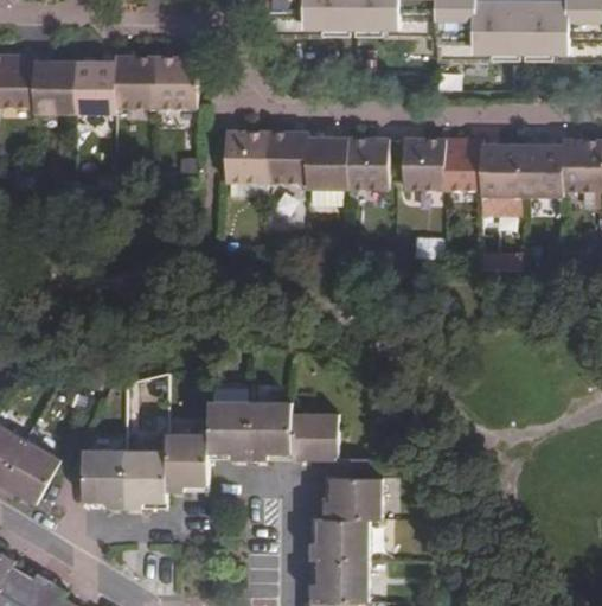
[(266,0),(267,37),(320,36),(320,26),(383,29),(384,37),(435,37),(436,61),(490,61),(490,52),(551,55),(551,62),(601,61),(601,0),(565,0),(565,10),(554,8),(552,0),(501,0),(501,8),(474,8),(474,0),(266,0)]
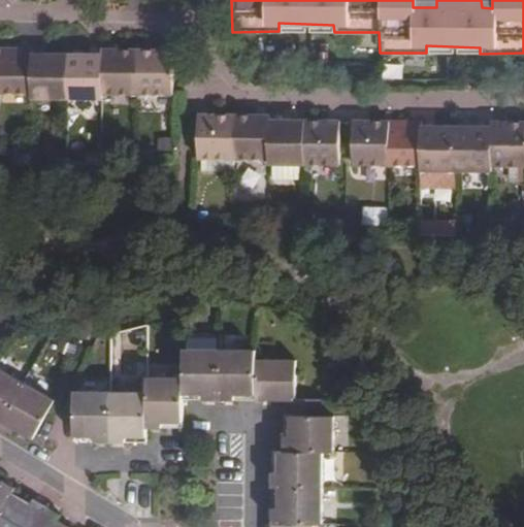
[(0,94),(28,94),(30,54),(29,48),(11,48),(0,48),(0,94)]
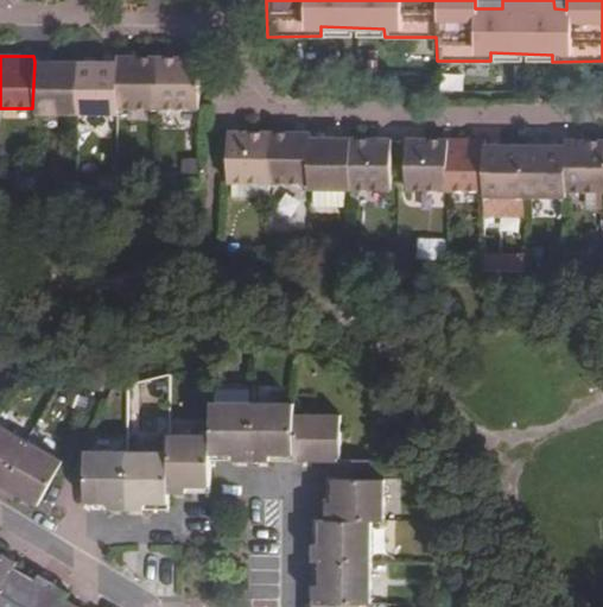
[(113,63),(113,107),(154,109),(154,57),(134,57),(114,57),(113,63)]
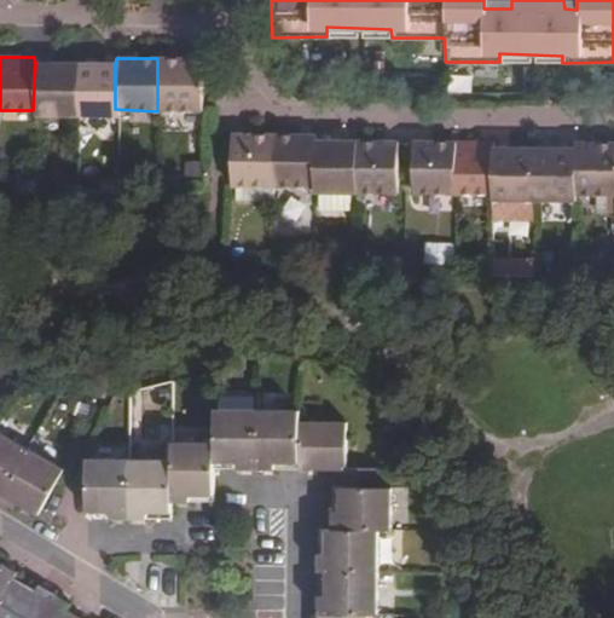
[(157,58),(157,111),(200,110),(200,58),(178,58),(157,58)]
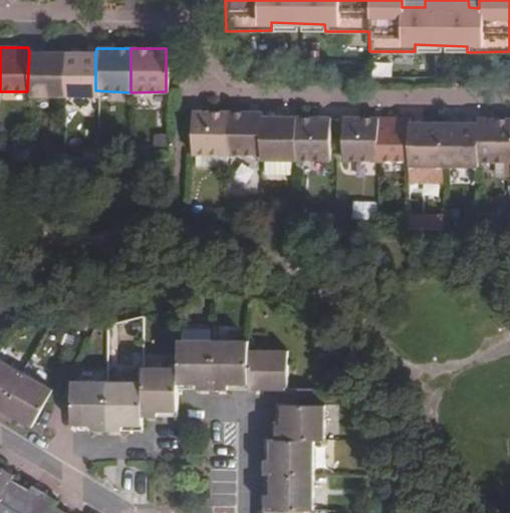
[(27,91),(28,95),(62,95),(62,52),(45,52),(29,52),(27,91)]
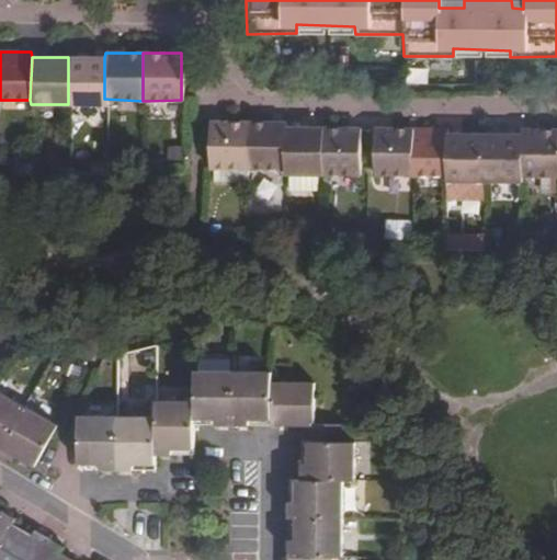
[(68,57),(68,104),(104,104),(104,99),(104,58),(88,58),(68,57)]
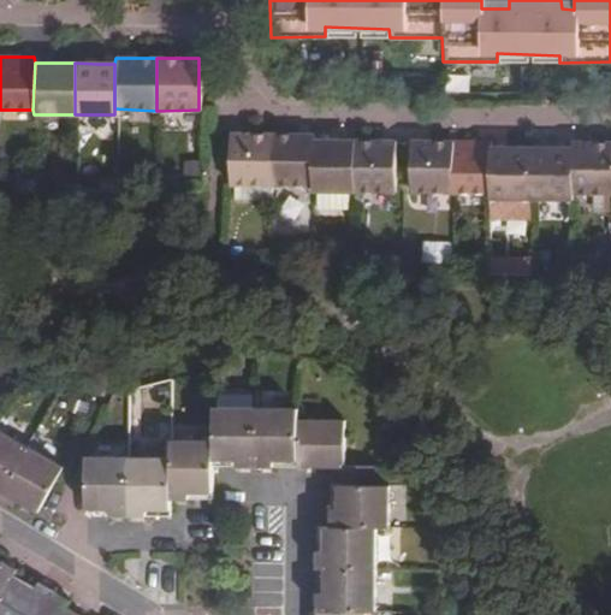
[(229,134),(227,184),(270,184),(270,135),(249,134),(229,134)]
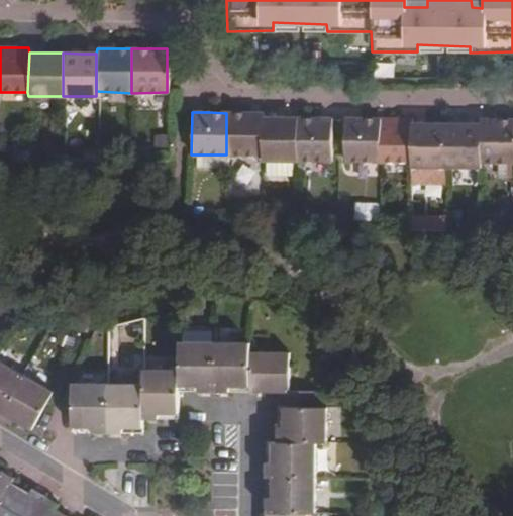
[(226,113),(226,155),(261,156),(261,117),(261,113),(244,113),(226,113)]
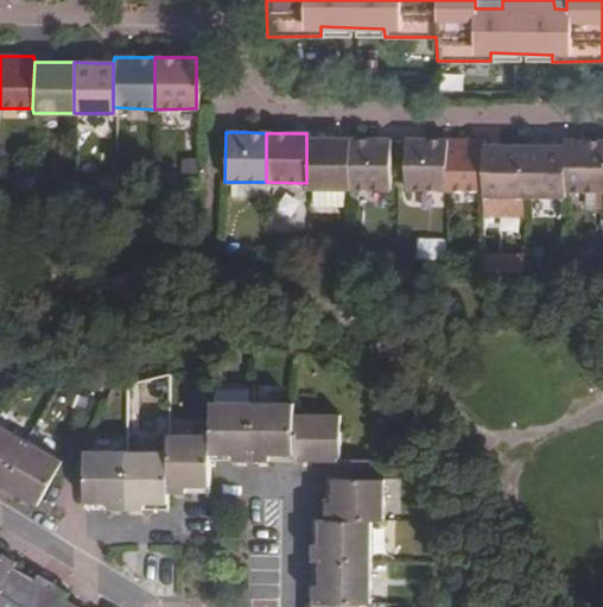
[(306,183),(306,190),(347,190),(348,139),(329,138),(306,138),(306,183)]
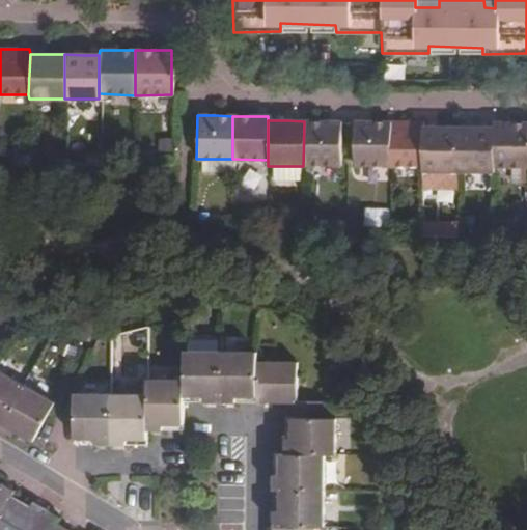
[(304,121),(303,166),(339,166),(339,121),(322,121),(304,121)]
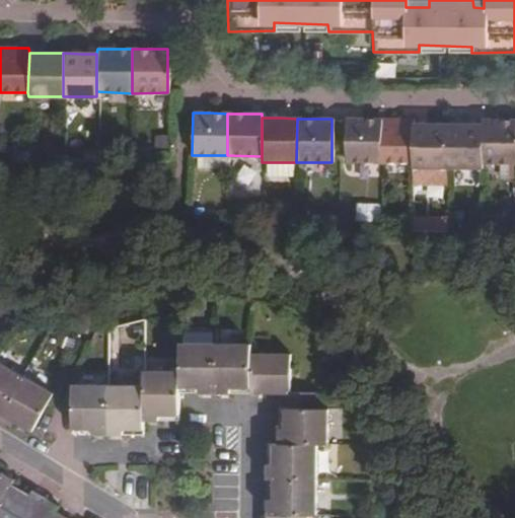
[(346,119),(345,163),(378,162),(379,119),(363,119),(346,119)]
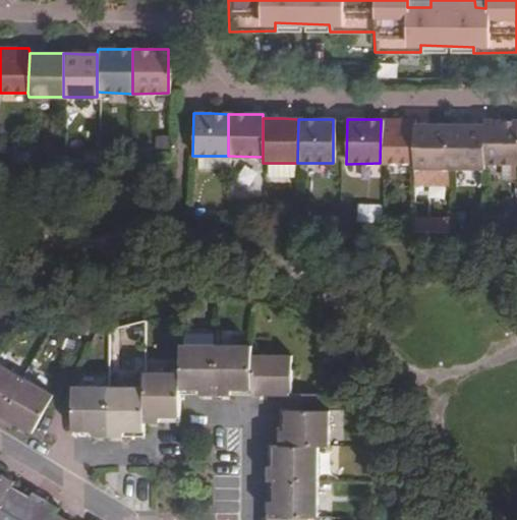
[(381,119),(380,163),(411,164),(412,125),(412,120),(398,119),(381,119)]
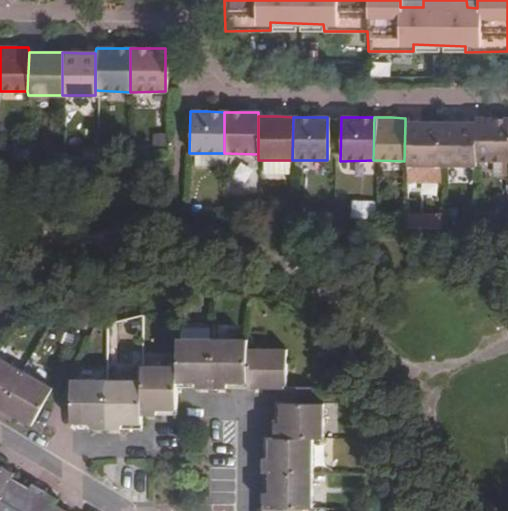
[(473,124),(474,162),(507,162),(507,118),(491,118),(473,118),(473,124)]
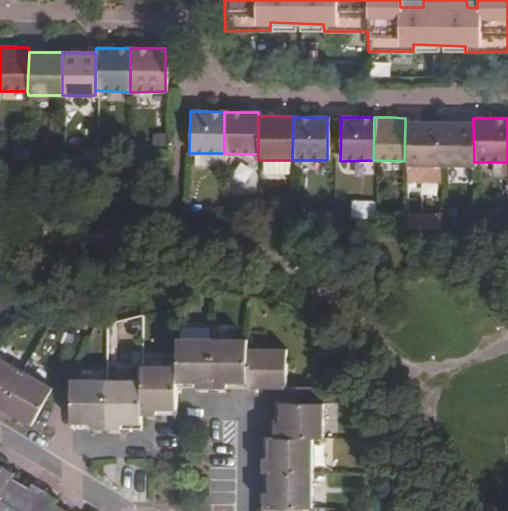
[(404,161),(405,166),(439,166),(439,123),(423,123),(405,123),(404,161)]
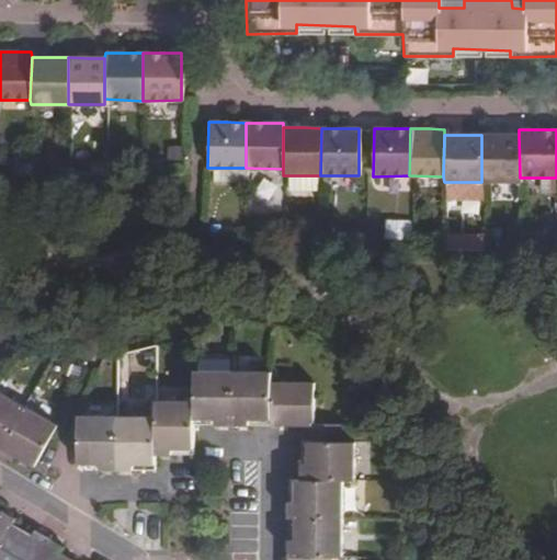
[(481,135),(481,182),(519,182),(520,178),(519,136),(501,136),(481,135)]
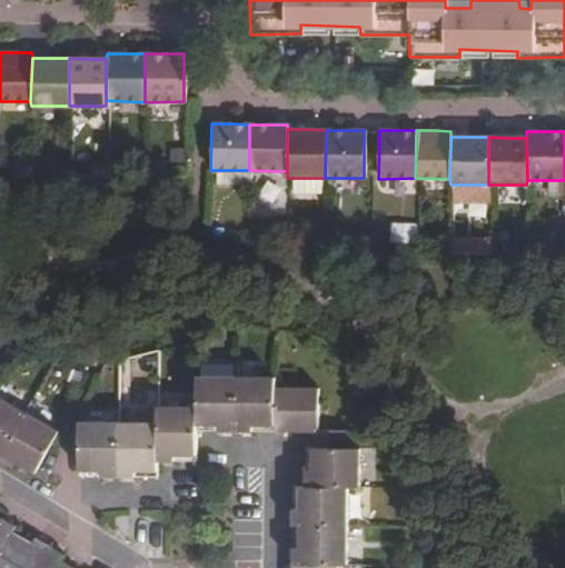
[(488,237),(454,237),(454,253),(488,253),(488,237)]
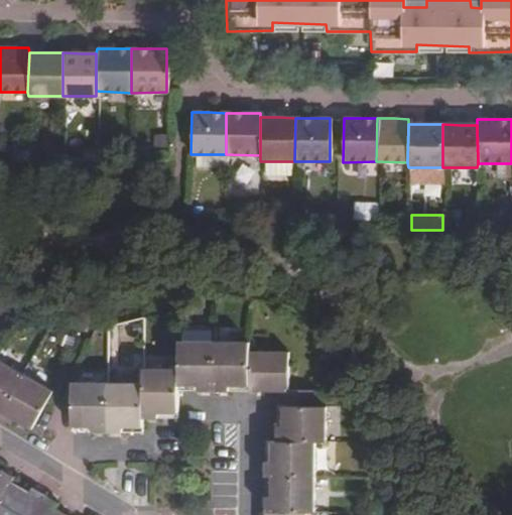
[(176,370),(176,390),(211,390),(212,342),(176,342),(176,370)]
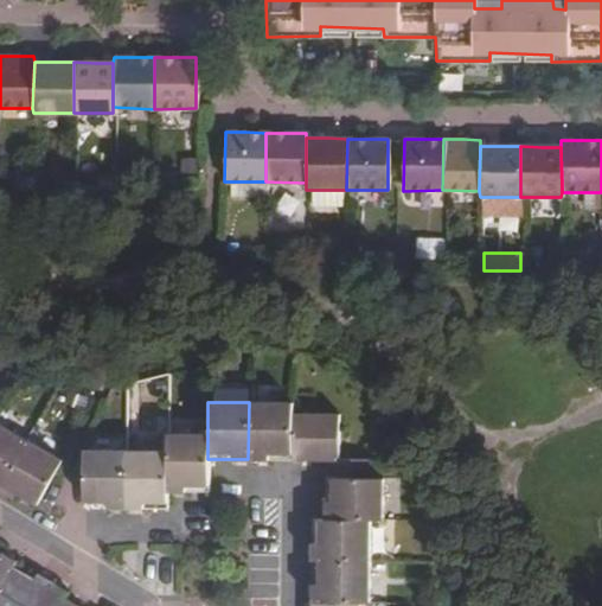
[(249,402),(248,459),(290,460),(292,415),(292,402),(249,402)]
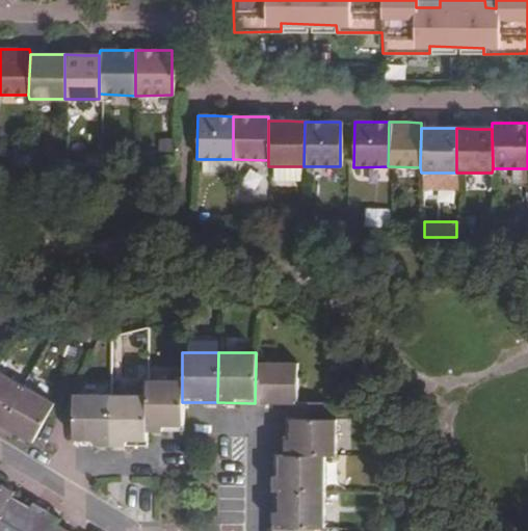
[(283,419),(331,419),(331,403),(292,403),(293,364),(256,364),(255,403),(283,403),(283,419)]
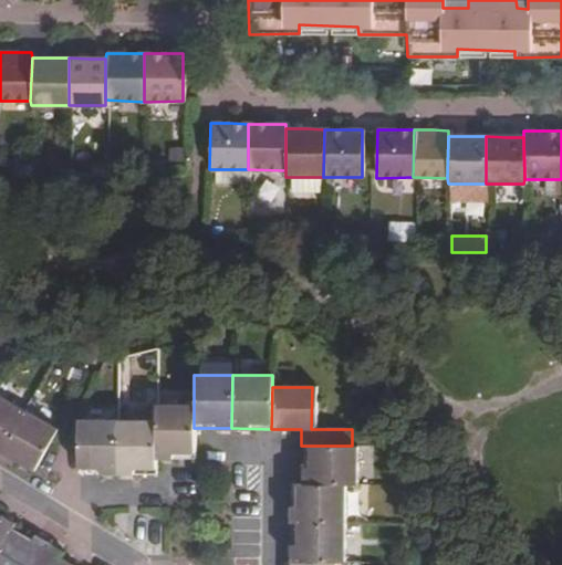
[(0,447),(21,410),(0,397),(0,447)]
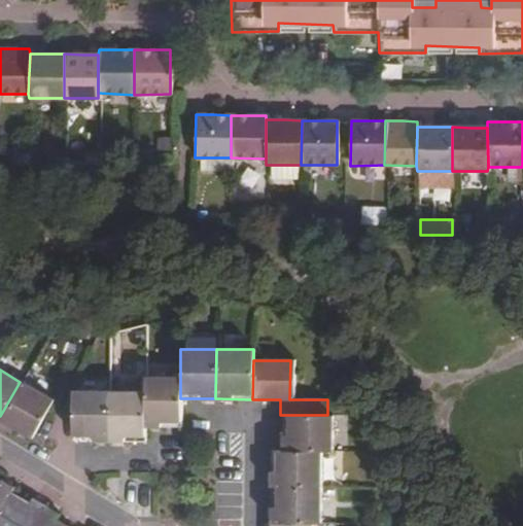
[(144,392),(143,426),(179,426),(180,398),(180,378),(144,377),(144,392)]
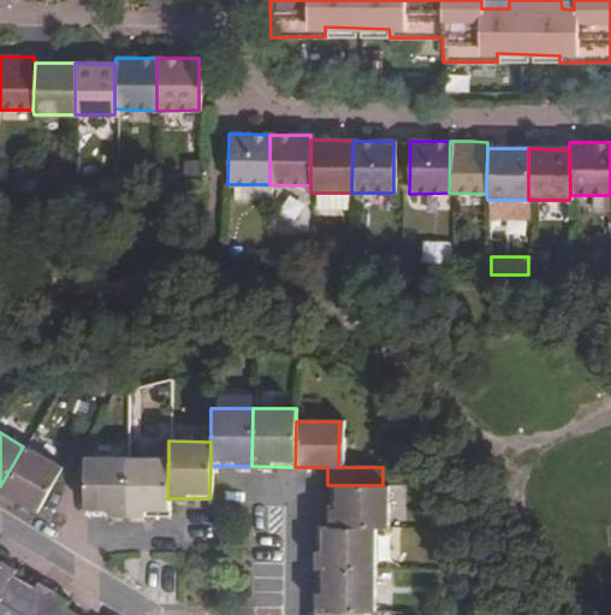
[(13,501),(34,512),(48,486),(60,467),(23,447),(0,486),(0,501),(10,507),(13,501)]
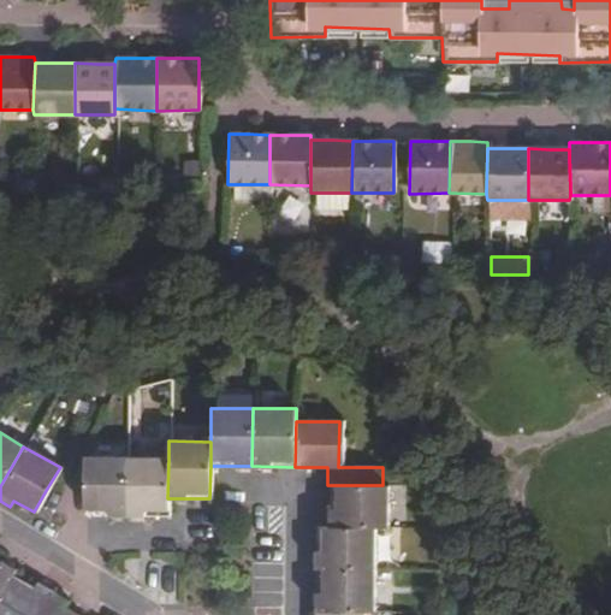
[(83,515),(124,516),(125,457),(83,457),(83,515)]
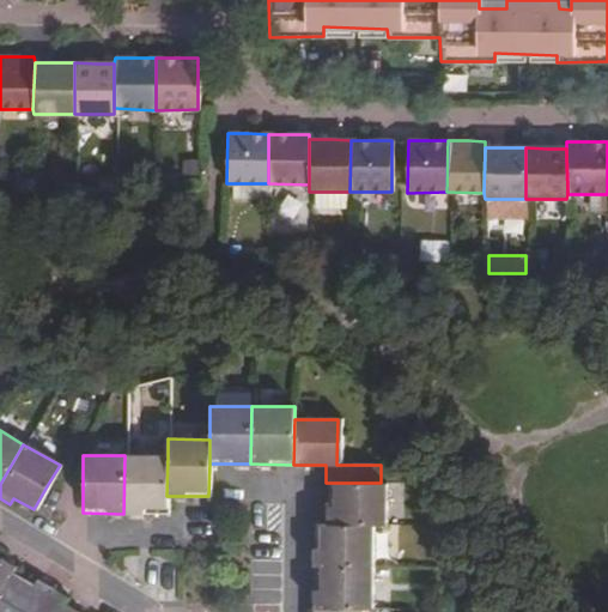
[(125,455),(123,514),(166,514),(166,496),(168,456),(125,455)]
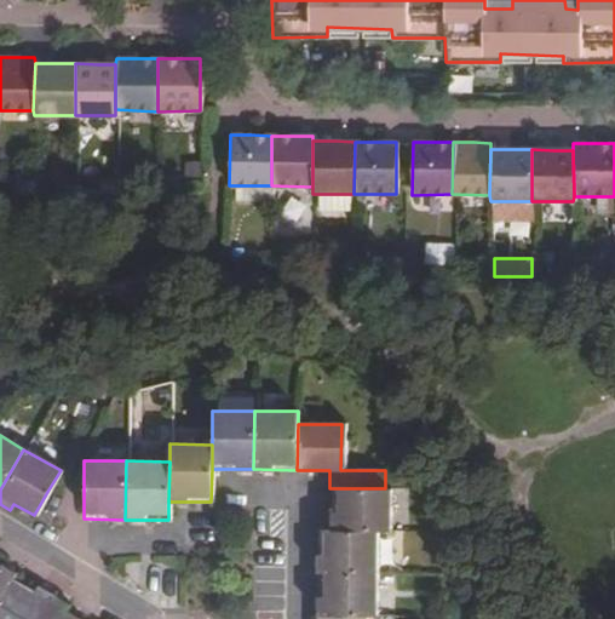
[(329,488),(328,529),(375,529),(388,531),(388,488),(385,488),(329,488)]
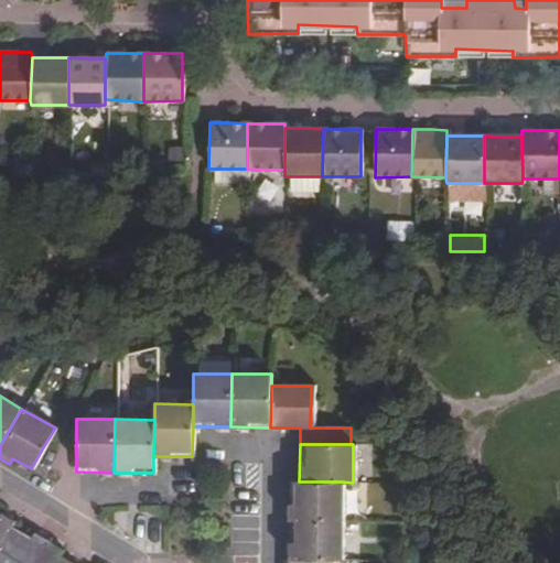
[(289,482),(288,521),(341,521),(342,482),(299,482),(289,482)]
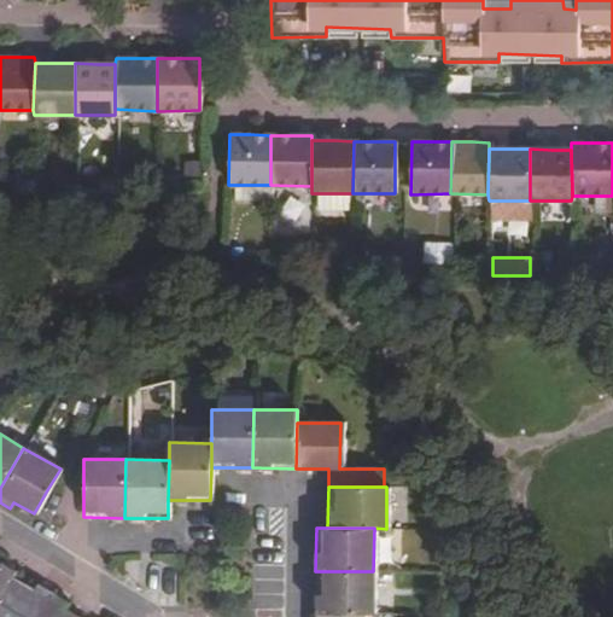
[(0,597),(11,578),(13,572),(0,564),(0,597)]
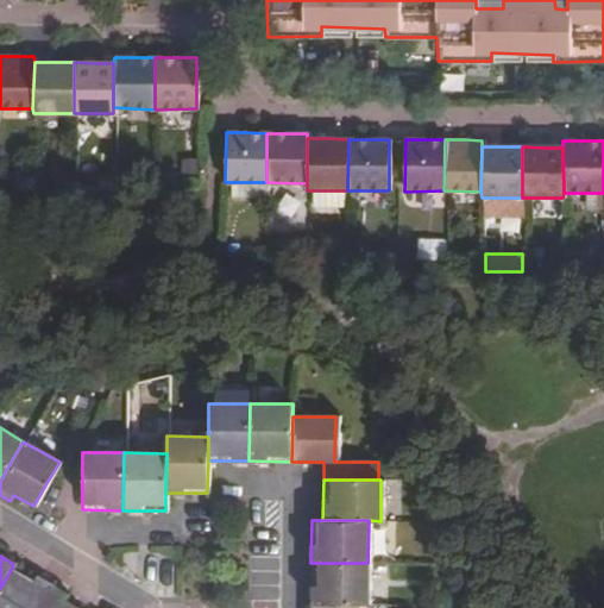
[(310,563),(310,603),(360,605),(367,605),(367,563),(310,563)]
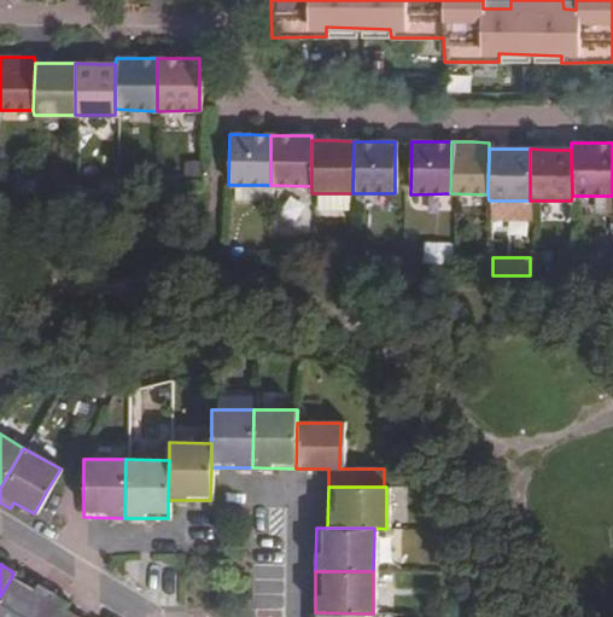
[(0,616),(36,616),(51,594),(34,585),(30,589),(11,578),(0,597),(0,616)]
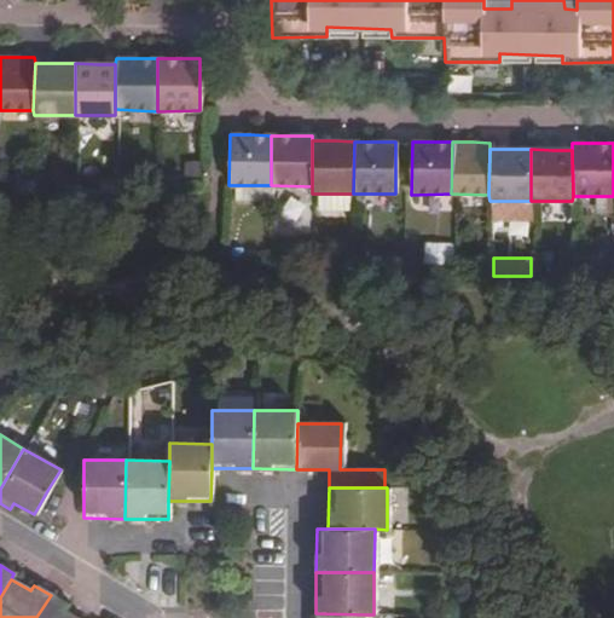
[(36,617),(77,617),(63,610),(65,604),(51,595),(36,617)]
